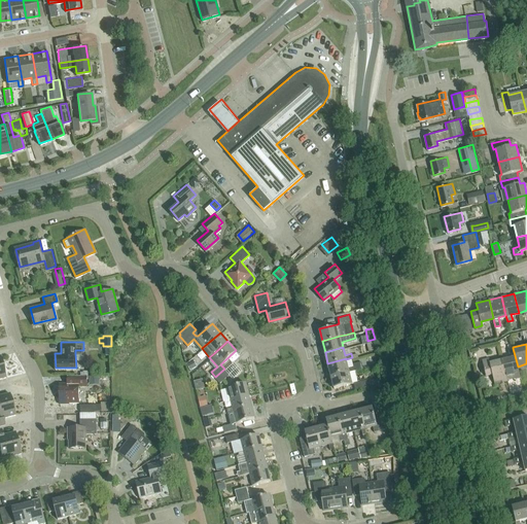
[(510,356),(502,358),(506,378),(520,375),(518,367),(513,348),(508,349),(510,356)]
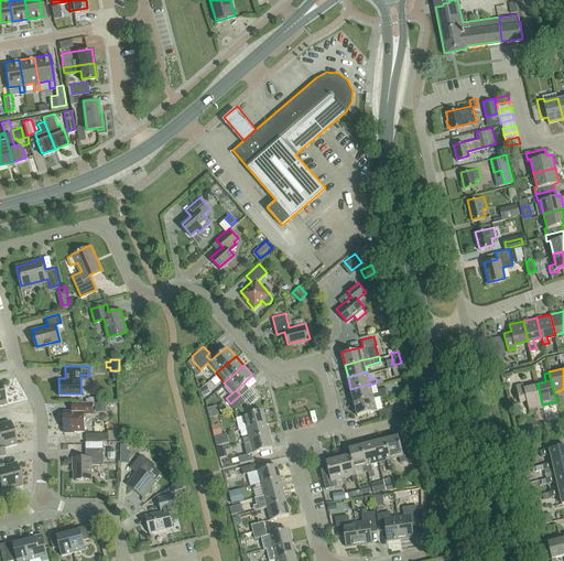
[(538,384),(524,386),(523,381),(514,384),(519,401),(528,400),(529,407),(542,405),(538,384)]
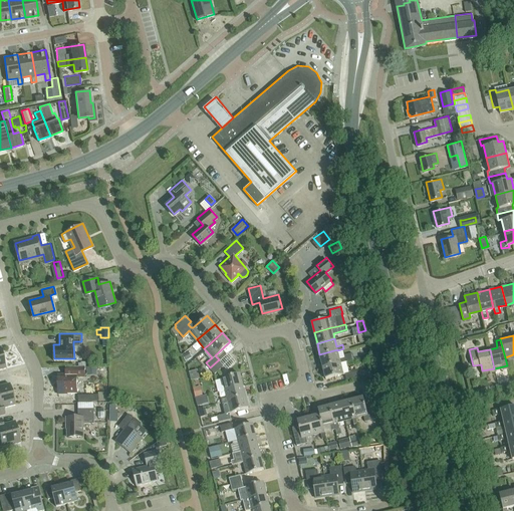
[(340,361),(345,359),(353,357),(352,351),(344,353),(343,348),(337,350),(337,349),(319,354),(322,365),(340,360),(340,361)]
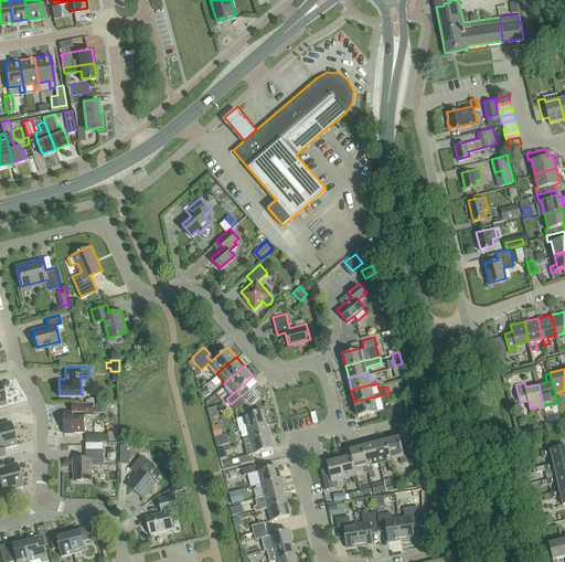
[(254,386),(243,393),(247,400),(252,396),(254,399),(260,395),(254,386)]
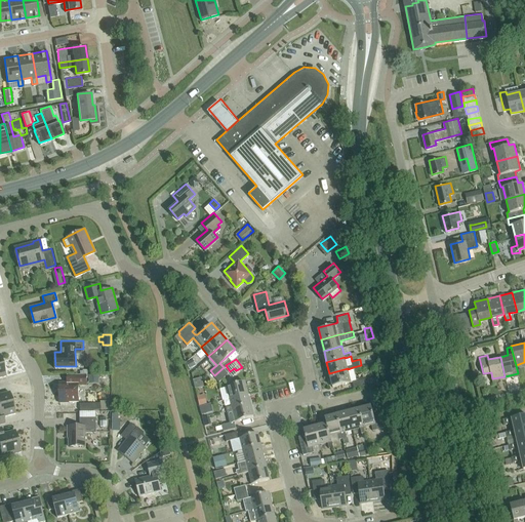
[(224,367),(214,375),(218,380),(228,372),(224,367)]
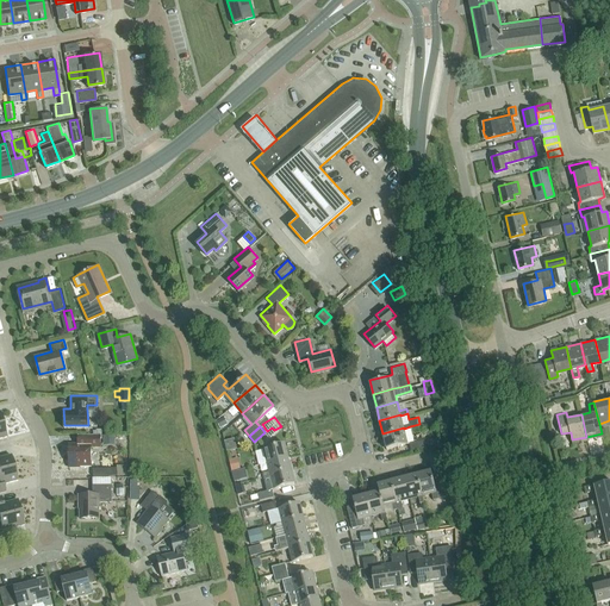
[(408,442),(404,429),(404,428),(383,433),(386,447),(408,442)]
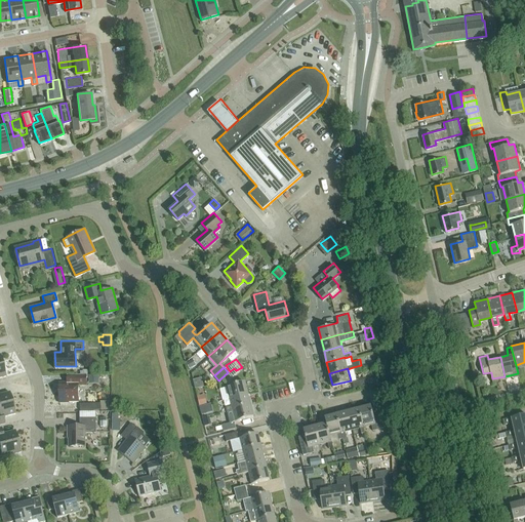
[(86,372),(67,372),(67,380),(58,380),(59,401),(69,401),(69,400),(78,399),(78,383),(86,383),(86,372)]
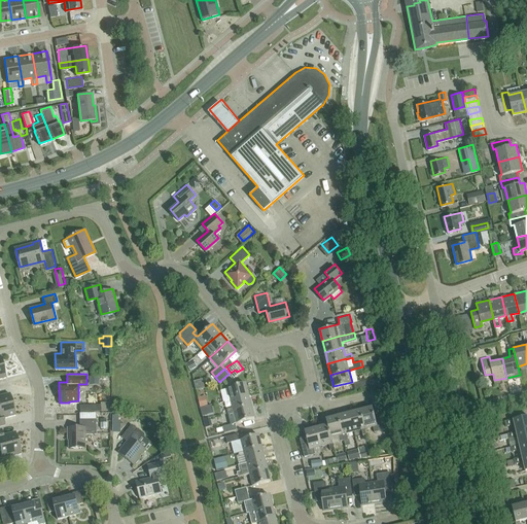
[(100,383),(99,374),(89,375),(90,383),(100,383)]
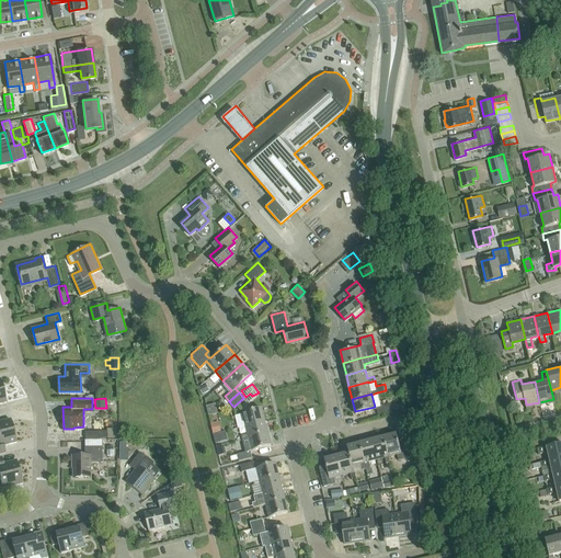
[(389,402),(384,403),(377,406),(378,412),(391,409),(389,402)]
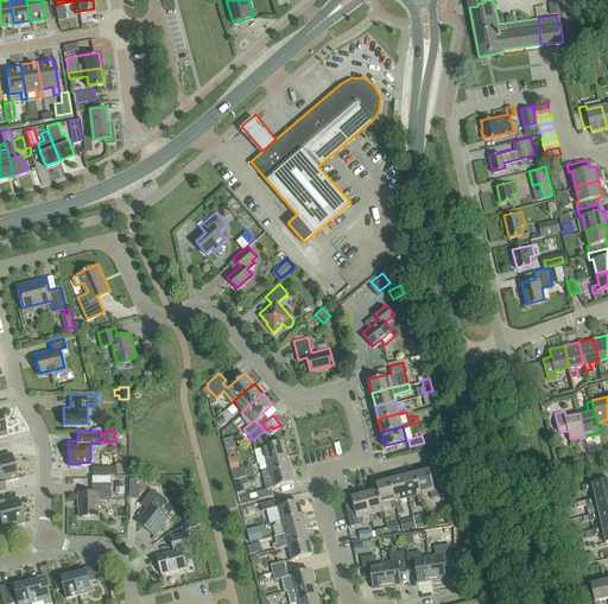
[(266,458),(286,453),(283,439),(263,445),(266,458)]
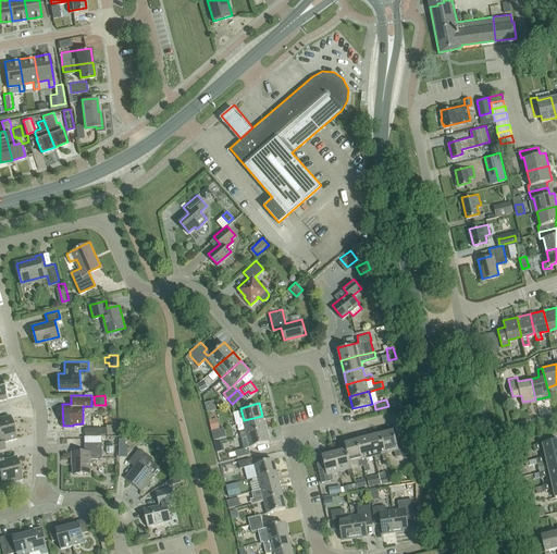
[(0,428),(13,426),(10,414),(0,416),(0,428)]
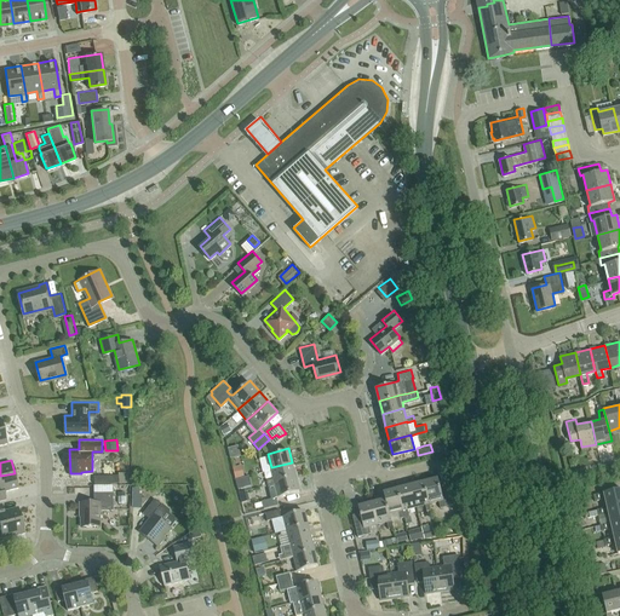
[(296,476),(292,462),(271,467),(274,477),(267,478),(268,483),(275,481),(296,476)]
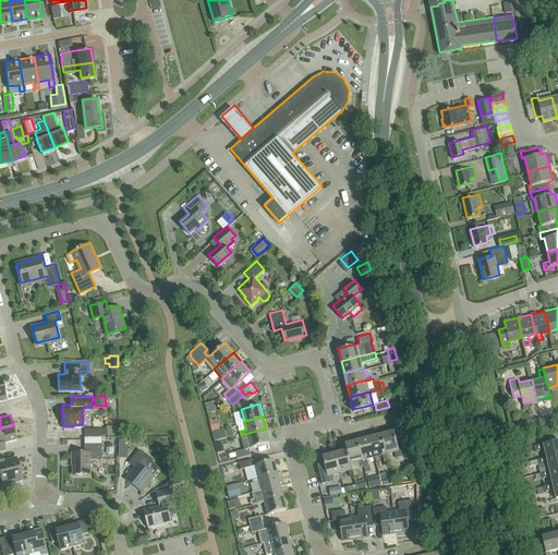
[(15,437),(13,426),(0,429),(0,448),(4,447),(3,441),(15,437)]
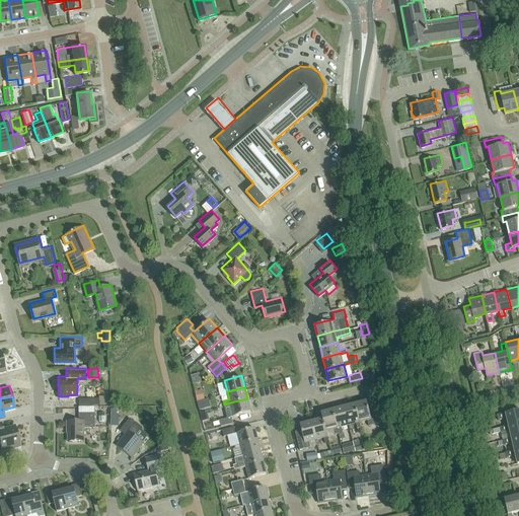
[(250,410),(247,398),(230,402),(233,415),(250,410)]
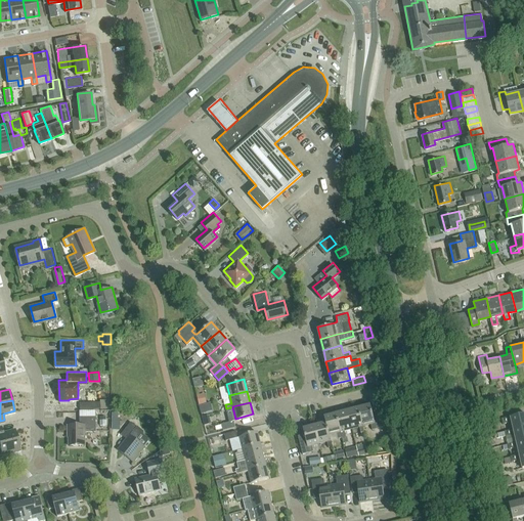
[(372,428),(376,427),(384,425),(381,411),(373,413),(370,403),(358,406),(362,424),(370,422),(372,428)]
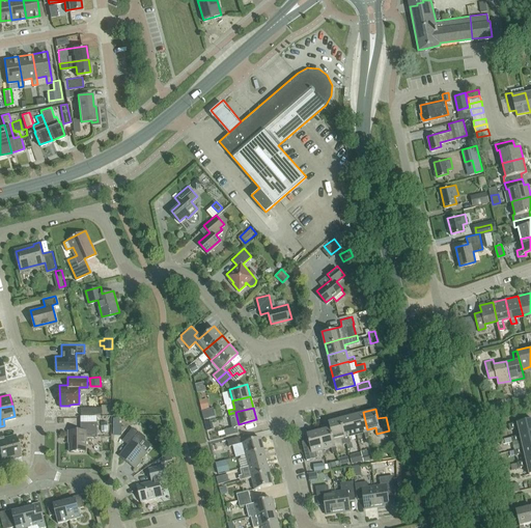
[(352,414),(356,433),(364,431),(365,437),(369,436),(367,429),(363,412),(352,414)]
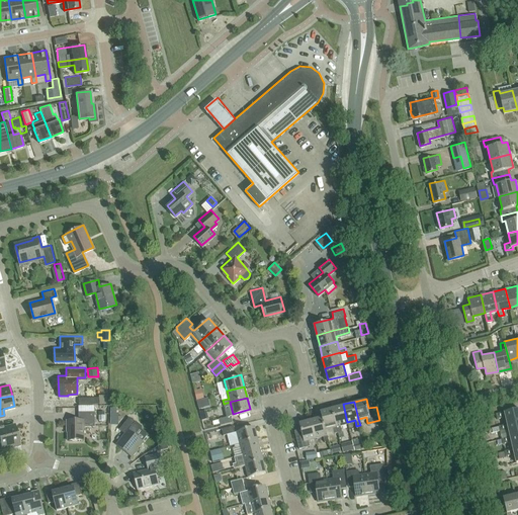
[(340,424),(347,422),(343,404),(332,407),(338,430),(342,429),(340,424)]
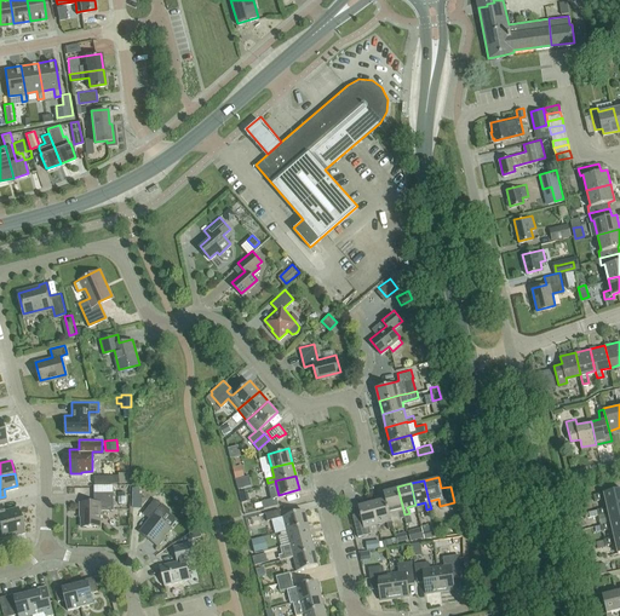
[(389,511),(390,511),(399,510),(400,516),(405,514),(397,487),(383,490),(385,498),(389,511)]
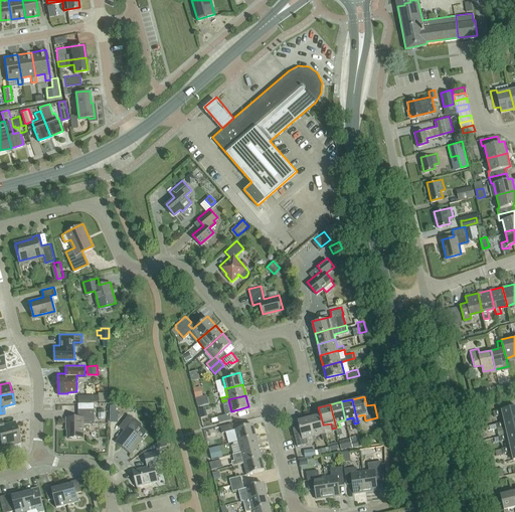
[(502,407),(493,409),(494,414),(502,412),(504,419),(504,420),(514,417),(514,404),(502,408),(502,407)]
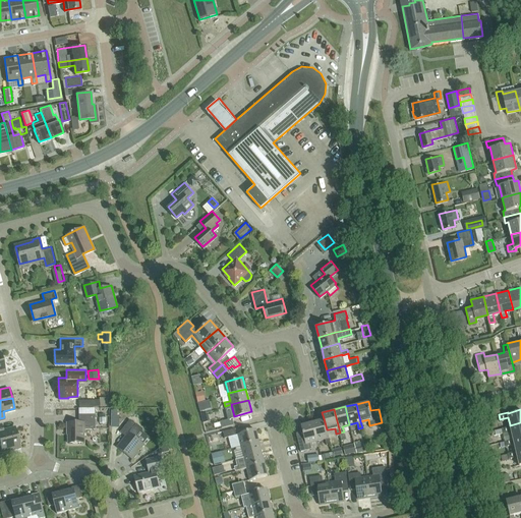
[(79,420),(67,420),(67,427),(68,427),(68,441),(84,441),(84,427),(96,427),(96,412),(78,412),(79,420)]
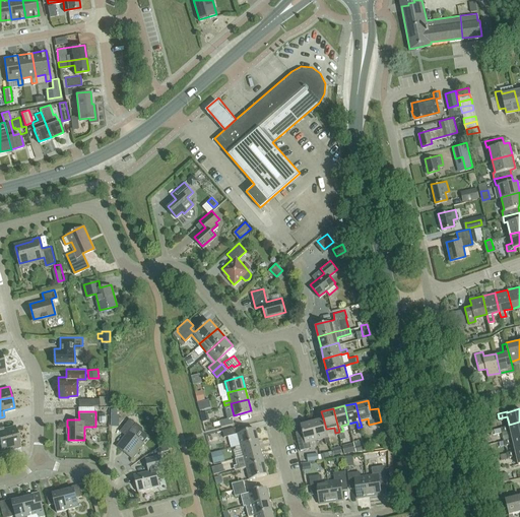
[(233,422),(232,415),(219,418),(221,425),(233,422)]
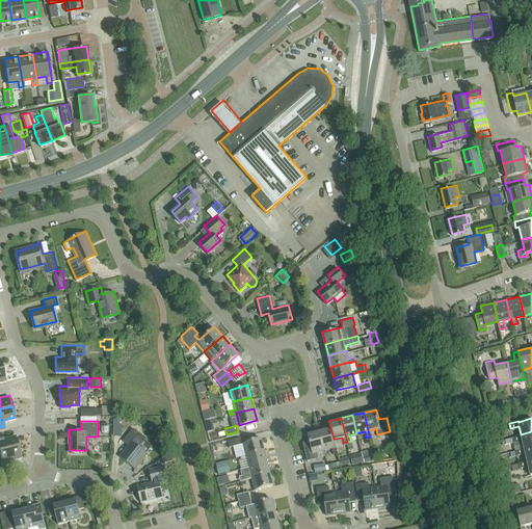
[(145,437),(140,432),(133,426),(123,439),(128,444),(120,454),(135,468),(141,459),(140,459),(147,451),(138,445),(145,437)]
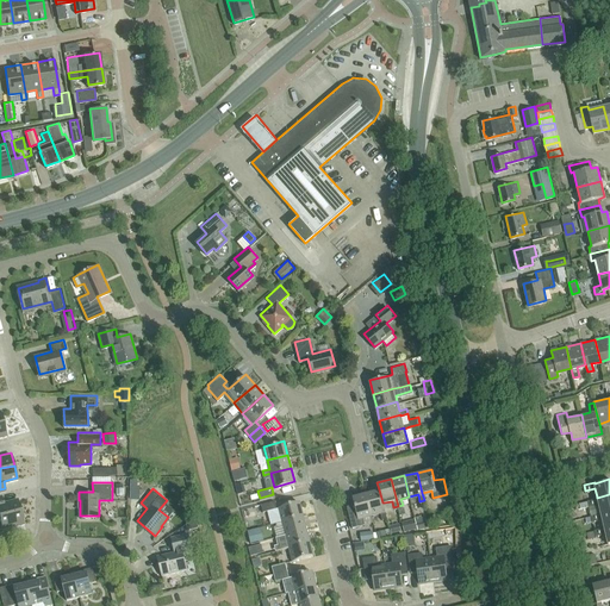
[(387,517),(384,503),(383,503),(379,489),(366,493),(372,513),(380,511),(381,518),(387,517)]
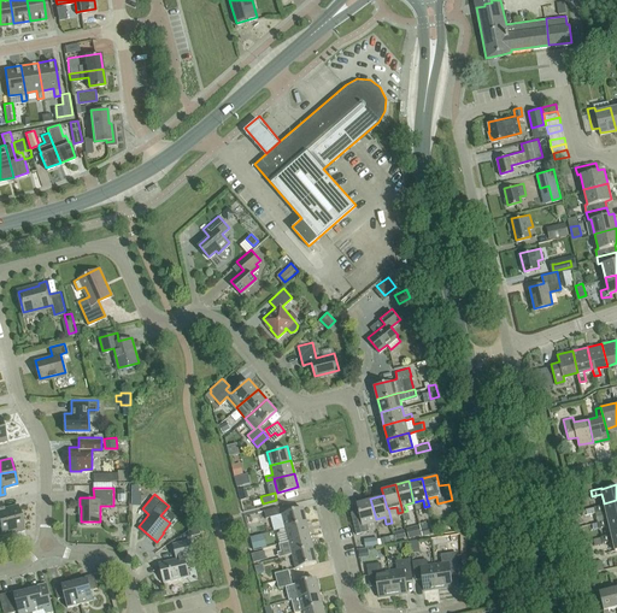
[(0,520),(21,516),(17,504),(4,507),(1,500),(0,499),(0,520)]
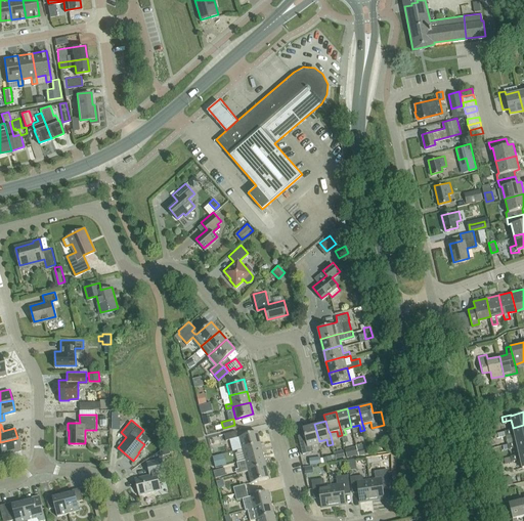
[(302,452),(309,450),(313,449),(311,443),(319,441),(314,424),(303,427),(304,432),(298,434),(302,452)]
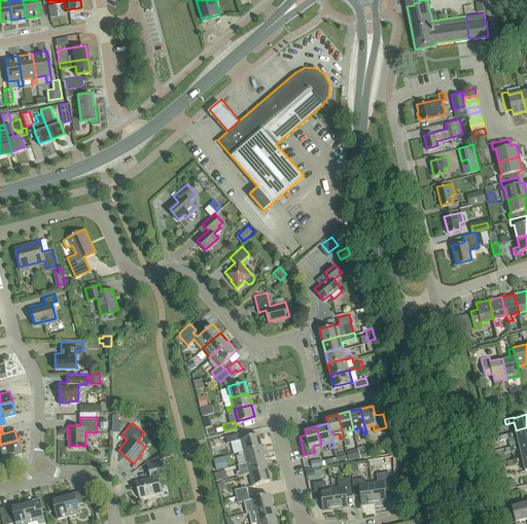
[(516,429),(507,431),(508,437),(517,434),(519,443),(519,444),(526,441),(526,427),(516,430),(516,429)]
